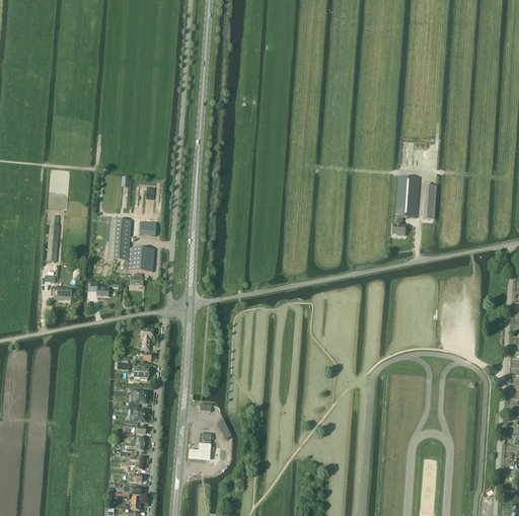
[(393,223),(392,232),(399,232),(399,233),(404,234),(405,224),(402,223),(402,215),(416,216),(419,176),(398,174),(395,215),(397,215),(397,223),(393,223)]
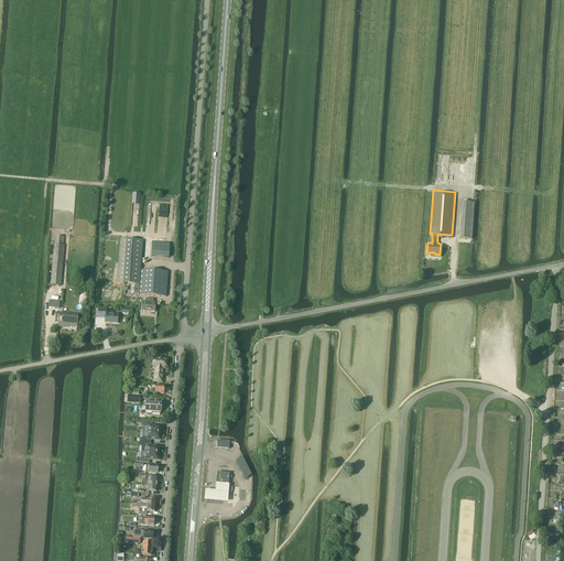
[(463,200),(459,236),(472,237),(475,201),(463,200)]
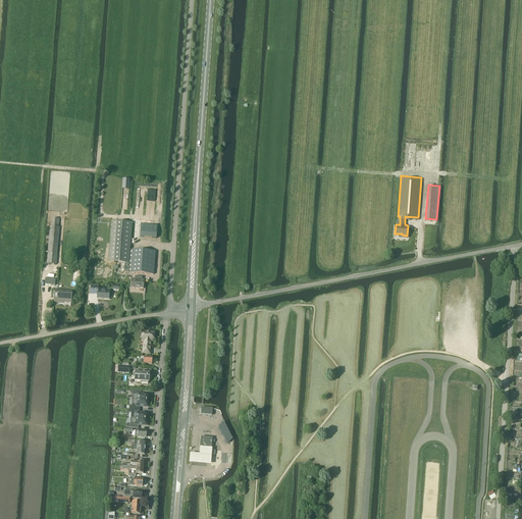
[(58,224),(58,221),(59,216),(52,215),(52,221),(51,221),(51,224),(50,224),(47,261),(56,261),(59,224),(58,224)]
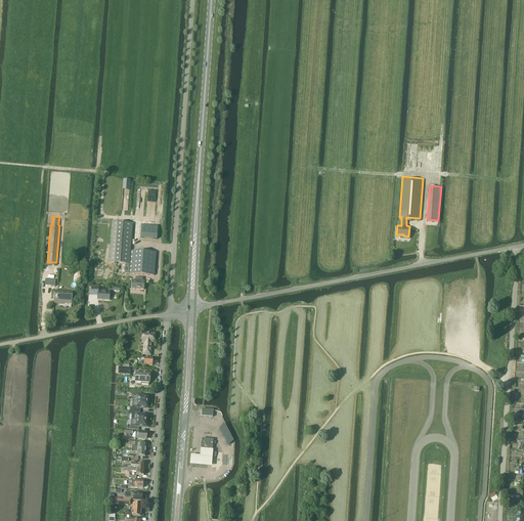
[(131,259),(130,259),(132,221),(118,220),(112,219),(108,260),(115,260),(122,261),(121,270),(154,273),(156,250),(131,248),(131,259)]
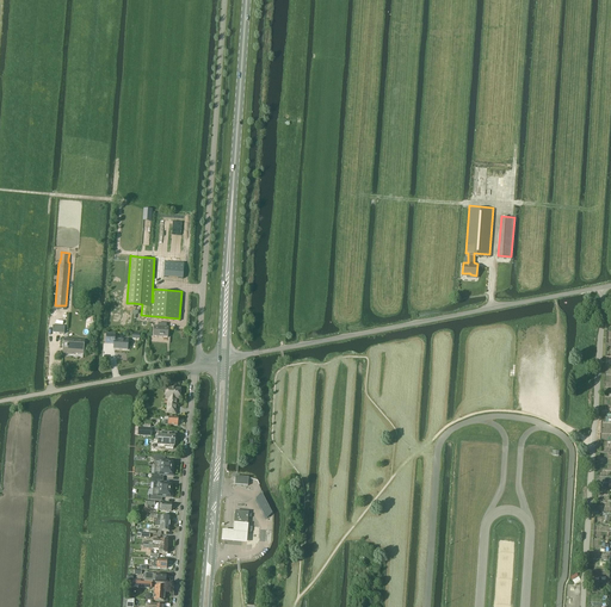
[(164,274),(183,276),(184,261),(165,259),(164,274)]
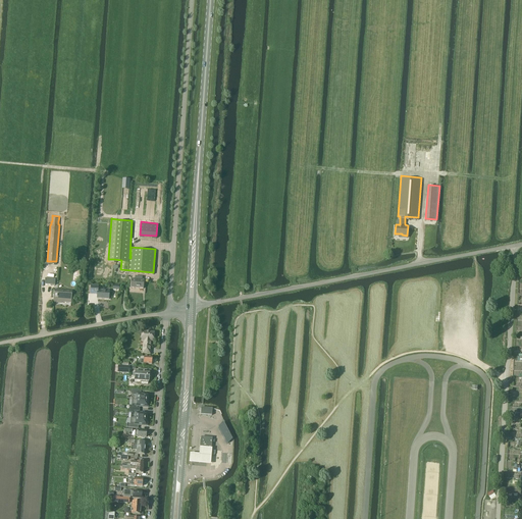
[(55,276),(54,276),(54,274),(46,273),(46,276),(45,276),(45,282),(55,282),(55,276)]
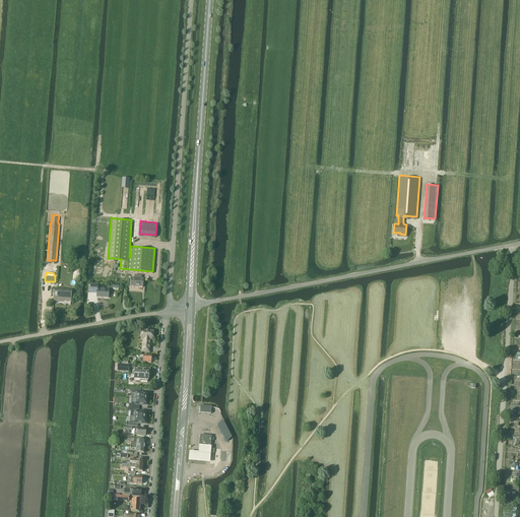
[(131,275),(130,284),(142,284),(143,276),(141,276),(141,273),(134,272),(134,275),(133,275),(131,275)]
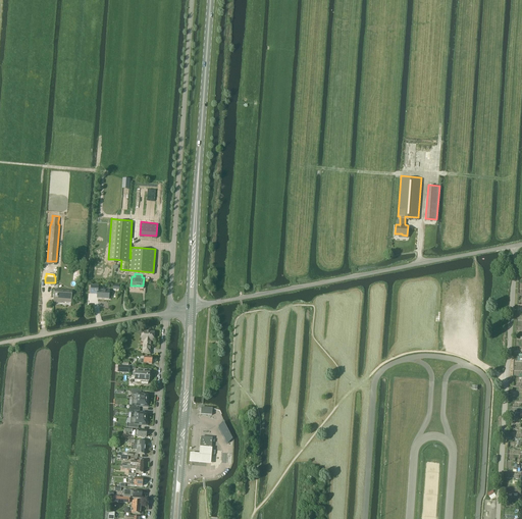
[(94,292),(94,291),(97,291),(97,296),(109,297),(109,289),(98,288),(98,283),(91,283),(91,292),(94,292)]
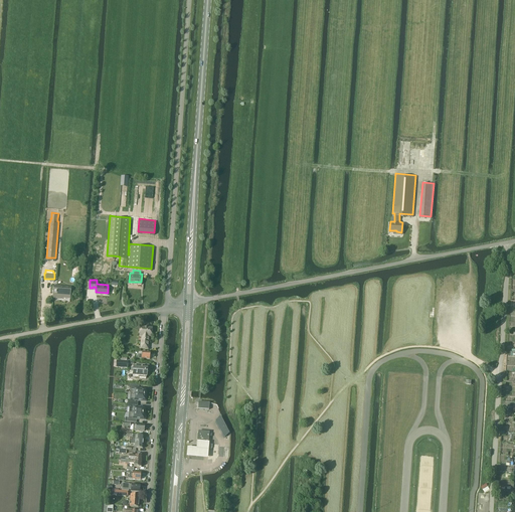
[(70,296),(70,285),(53,284),(52,296),(60,296),(60,295),(70,296)]
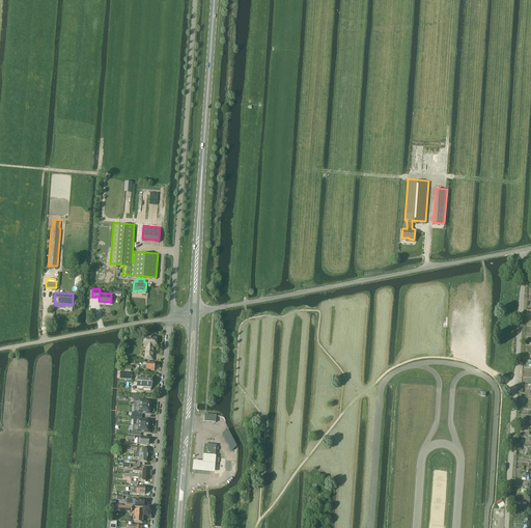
[(144,334),(143,343),(146,344),(145,357),(152,357),(154,344),(156,344),(157,336),(144,334)]
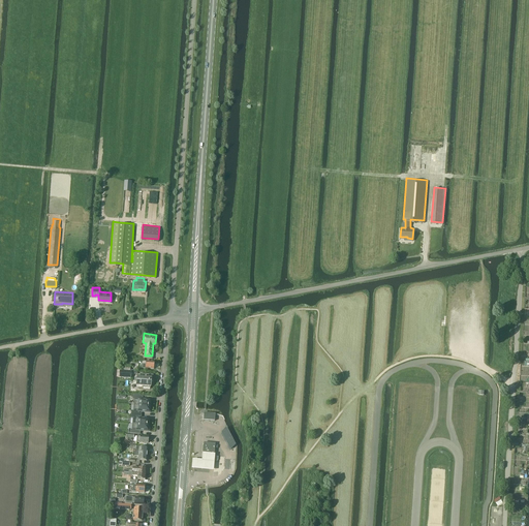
[(153,372),(145,371),(141,371),(139,375),(136,374),(136,375),(135,374),(135,379),(136,379),(136,383),(143,383),(143,384),(150,385),(150,384),(151,384),(151,376),(153,376),(153,372)]
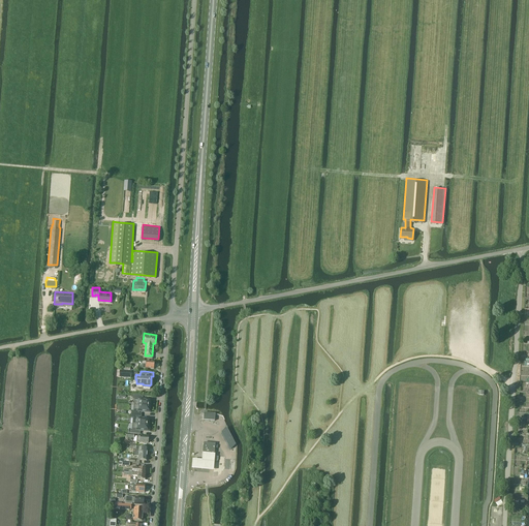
[(133,393),(132,397),(134,397),(133,402),(150,404),(150,402),(151,402),(151,400),(151,399),(151,398),(143,397),(143,394),(139,393),(133,393)]
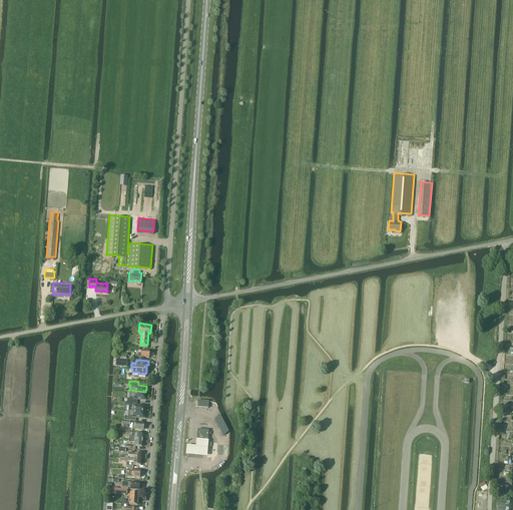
[(128,396),(127,400),(137,400),(137,397),(145,398),(145,396),(145,394),(145,393),(145,392),(129,390),(129,396),(128,396)]
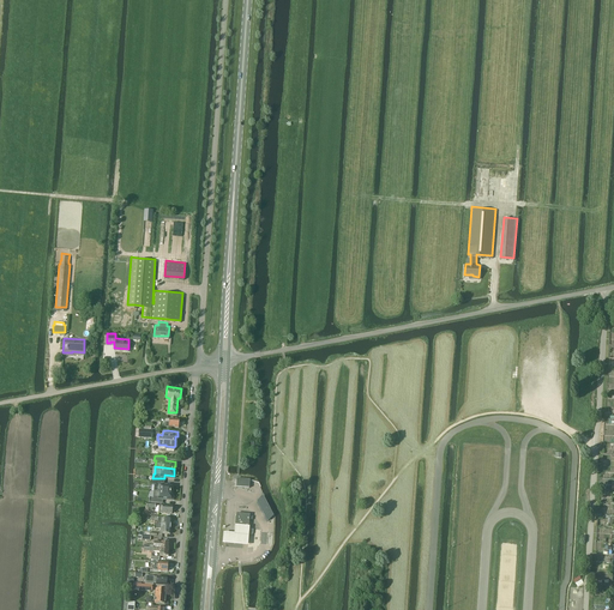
[(236,476),(235,484),(250,485),(251,477),(236,476)]
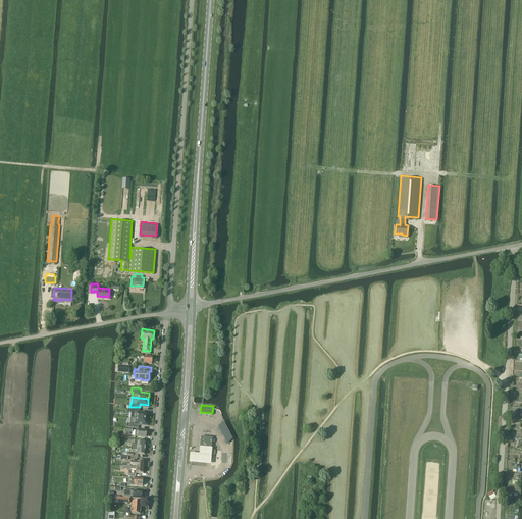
[(129,407),(129,410),(131,410),(131,416),(147,417),(147,416),(147,415),(148,413),(147,412),(147,411),(139,410),(140,407),(129,407)]
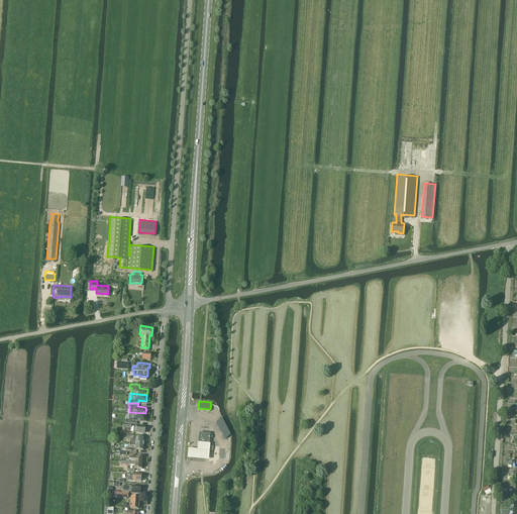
[(127,417),(127,421),(133,421),(136,422),(136,418),(145,419),(145,418),(145,417),(145,415),(145,414),(145,413),(129,412),(129,417),(127,417)]
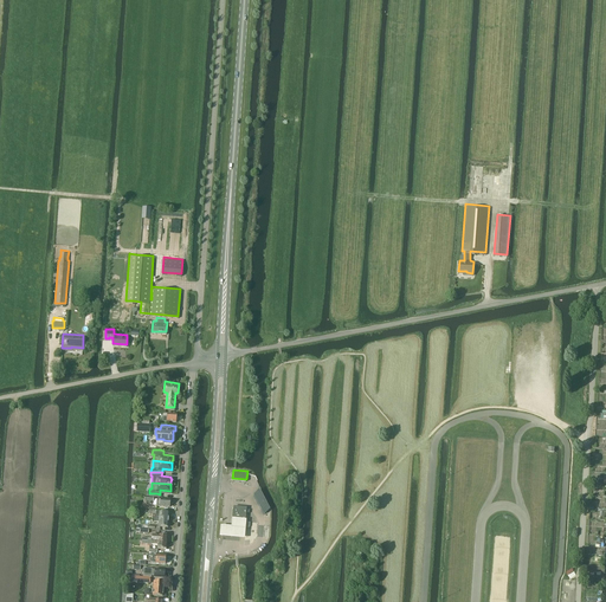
[(233,504),(232,517),(246,518),(246,517),(245,517),(246,505),(233,504)]
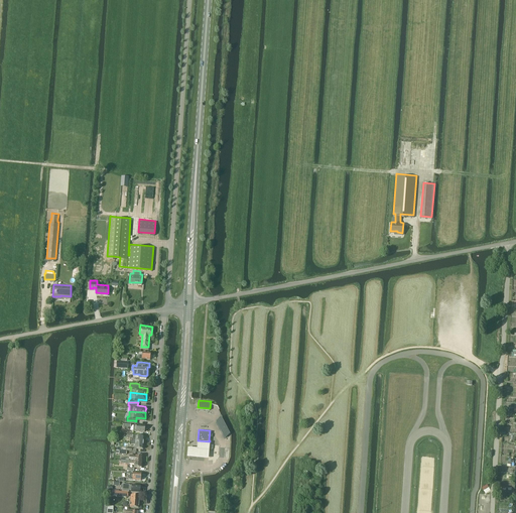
[(132,435),(132,437),(130,437),(130,439),(143,441),(144,434),(136,434),(136,432),(133,432),(133,431),(127,430),(127,434),(132,435)]
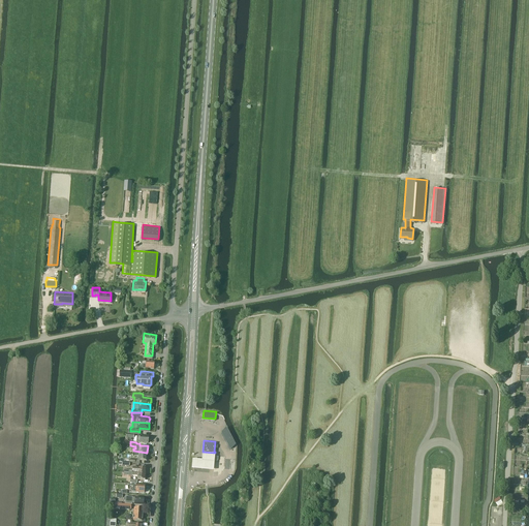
[(215,453),(201,452),(201,458),(197,458),(192,457),(191,466),(197,467),(213,468),(215,453)]
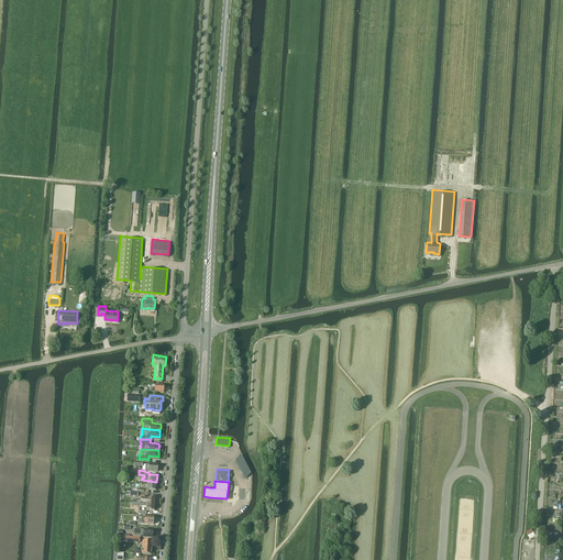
[(140,513),(140,515),(141,515),(141,520),(144,522),(153,522),(154,515),(145,514),(145,513),(140,513)]
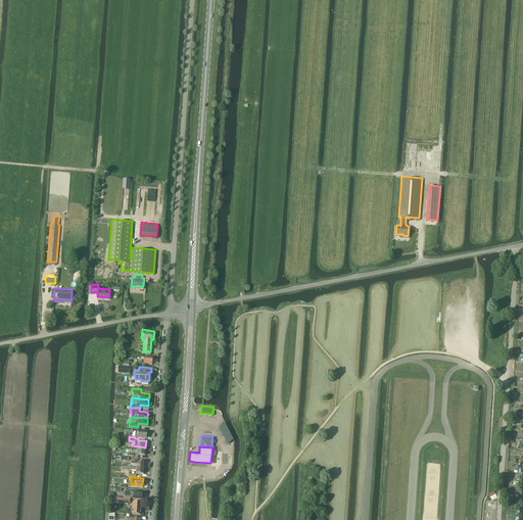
[(125,488),(124,495),(125,495),(130,495),(130,494),(133,494),(133,497),(141,497),(142,490),(134,489),(133,489),(131,489),(125,488)]
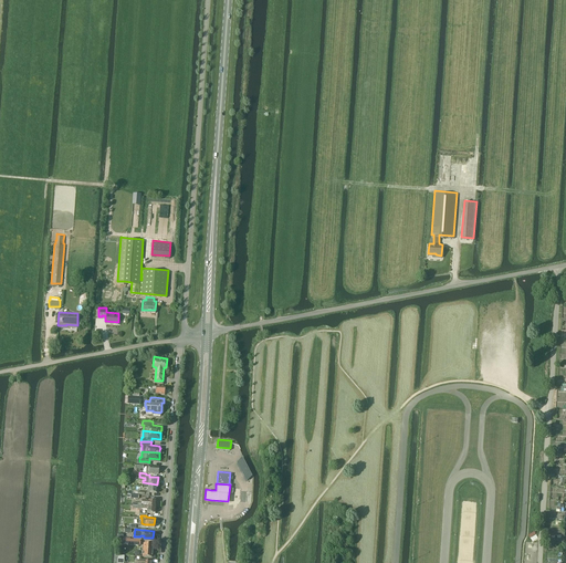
[(153,542),(144,541),(143,554),(152,554),(153,542)]
